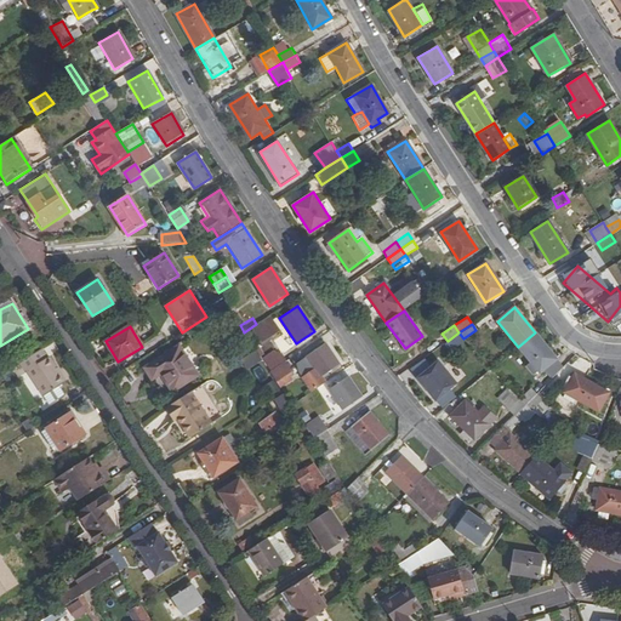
[(453,347),(463,339),(459,332),(448,341),(453,347)]
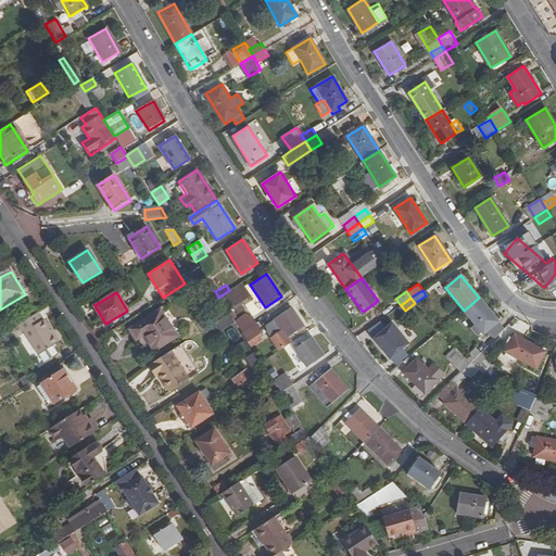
[(498,321),(479,298),(464,311),(483,333),(498,321)]
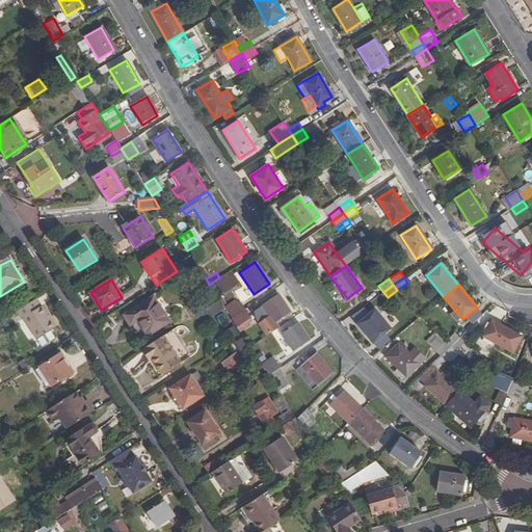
[(275,323),(290,313),(277,295),(263,306),(270,317),(260,324),(268,336),(278,328),(275,323)]
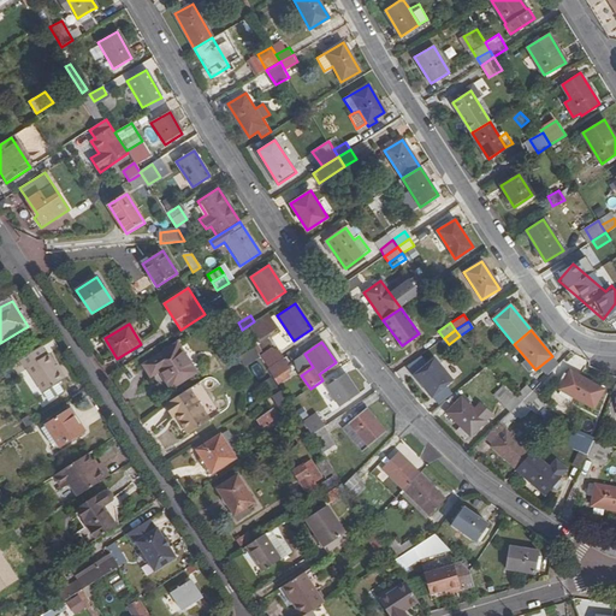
[(49,355),(43,345),(23,359),(29,367),(30,367),(46,392),(60,383),(65,380),(59,371),(61,369),(51,354),(49,355)]
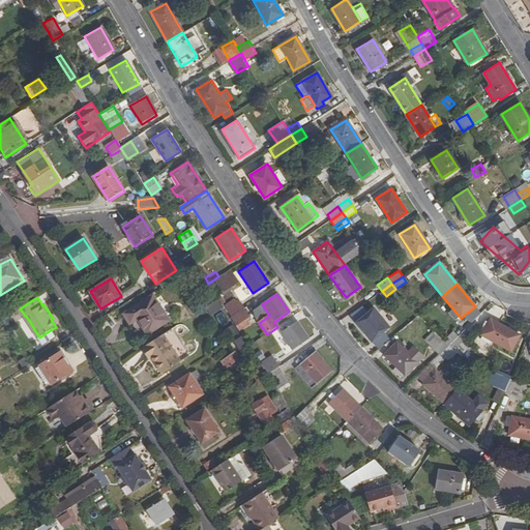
[(148,333),(169,321),(153,297),(125,314),(131,323),(139,319),(148,333)]
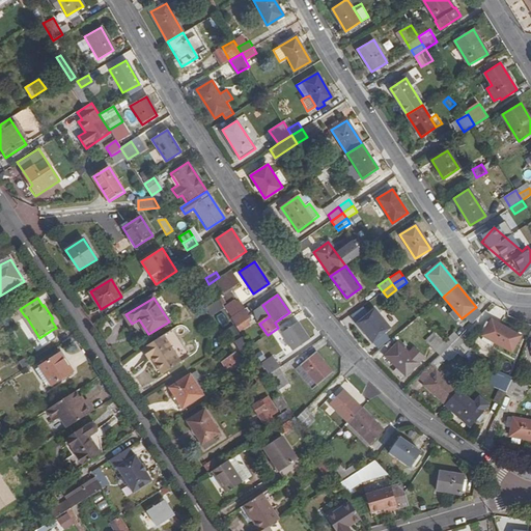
[(234,301),(224,307),(230,317),(241,310),(234,301)]
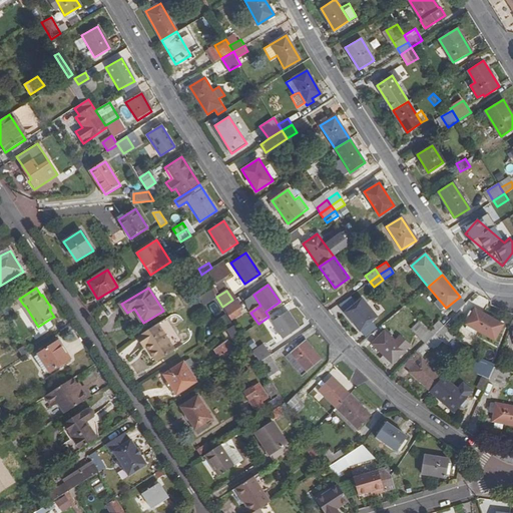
[(240,307),(234,299),(232,300),(222,307),(226,312),(229,317),(230,319),(239,313),(236,310),(240,307)]
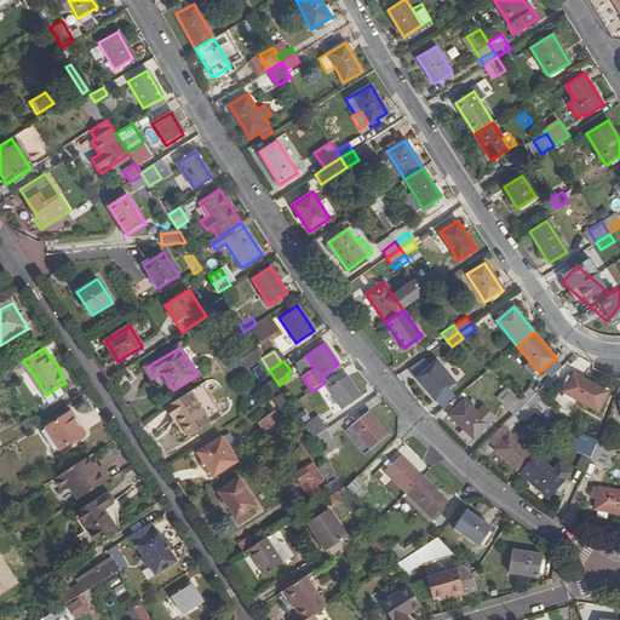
[(455,386),(434,361),(417,375),(440,401),(455,386)]
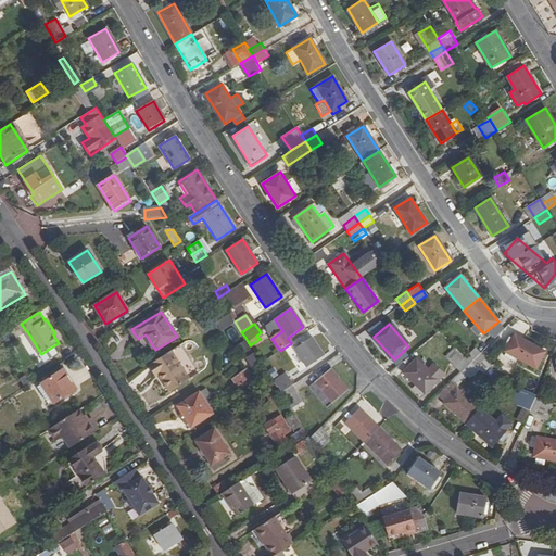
[(364,342),(374,338),(369,328),(359,332),(364,342)]
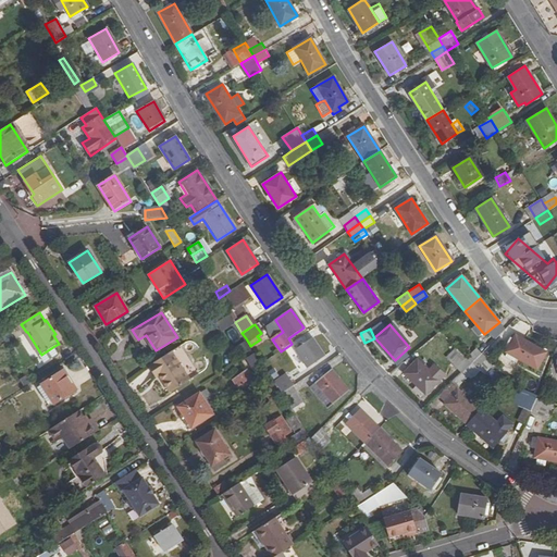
[(545,353),(516,335),(506,351),(536,370),(545,353)]
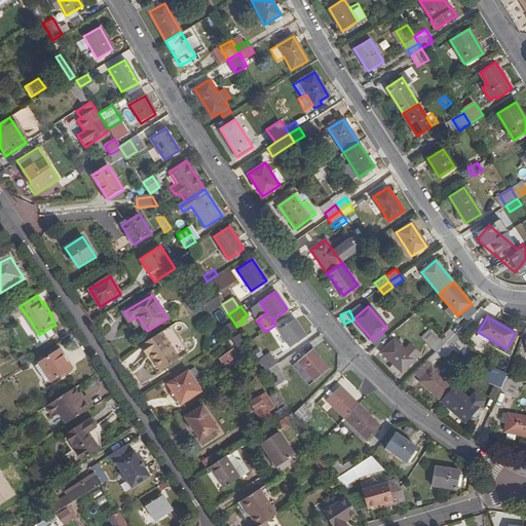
[(305,336),(294,320),(278,330),(291,346),(305,336)]
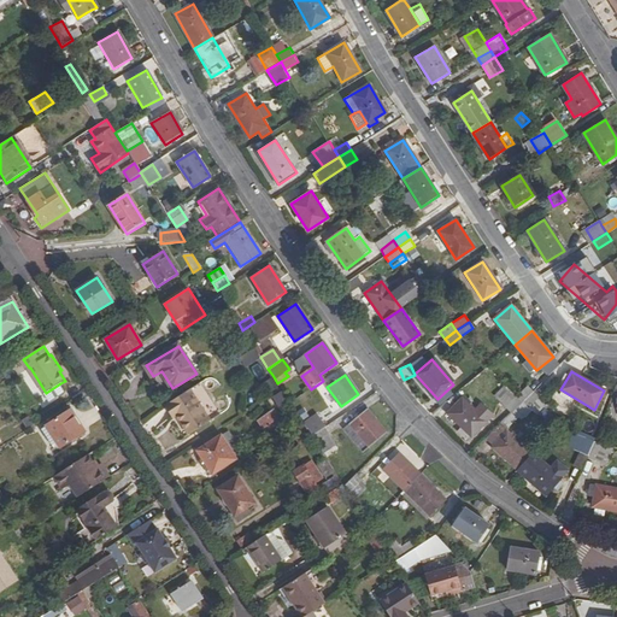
[(60,383),(46,393),(52,401),(66,392),(60,383)]
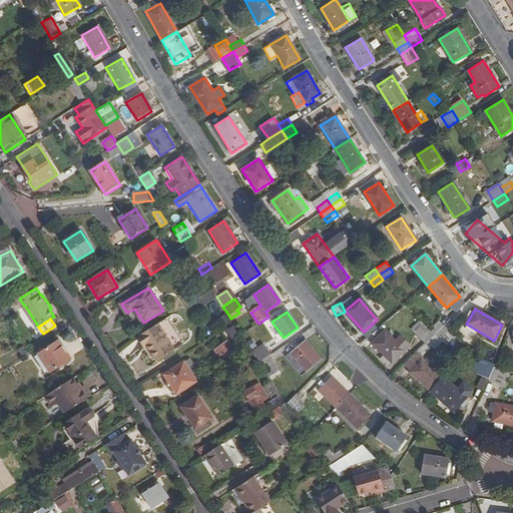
[(418,338),(424,344),(433,335),(428,330),(420,321),(413,327),(421,336),(418,338)]
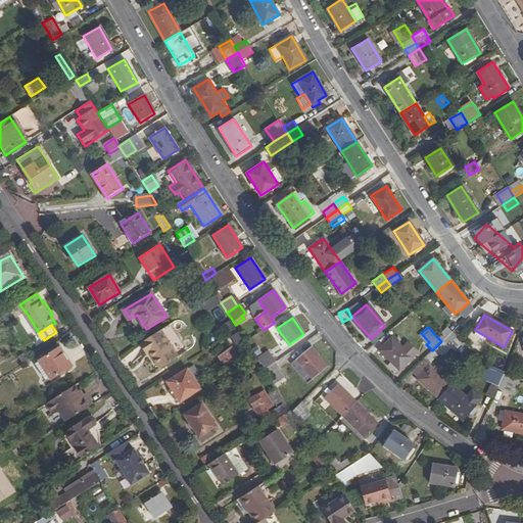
[(446,327),(436,336),(441,341),(452,332),(446,327)]
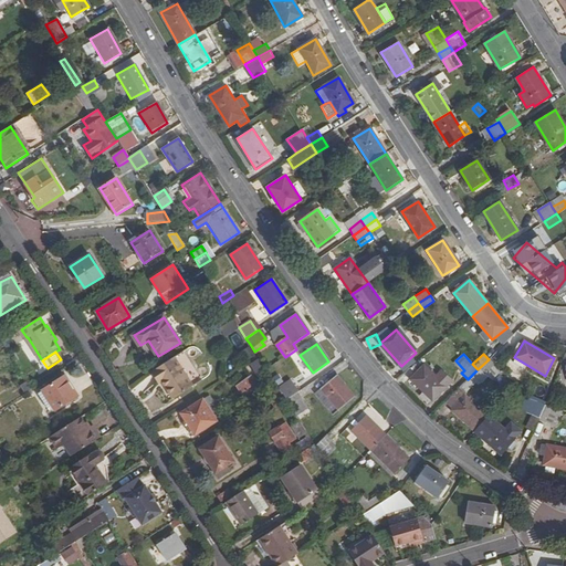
[(293,358),(303,375),(308,371),(299,355),(293,358)]
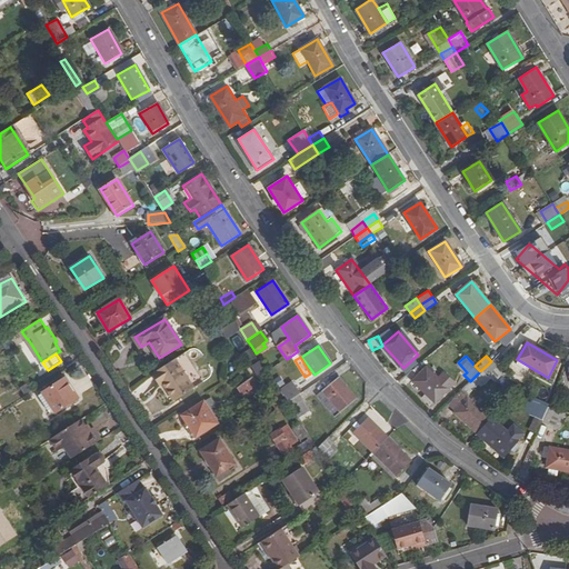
[(195,388),(175,359),(151,375),(159,386),(163,385),(175,402),(195,388)]
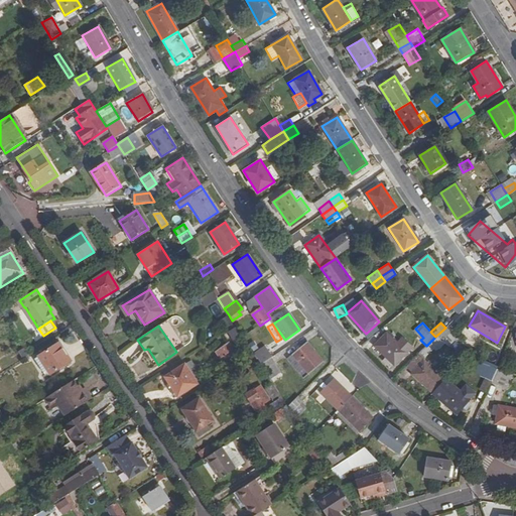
[(235,327),(227,332),(233,341),(241,335),(235,327)]
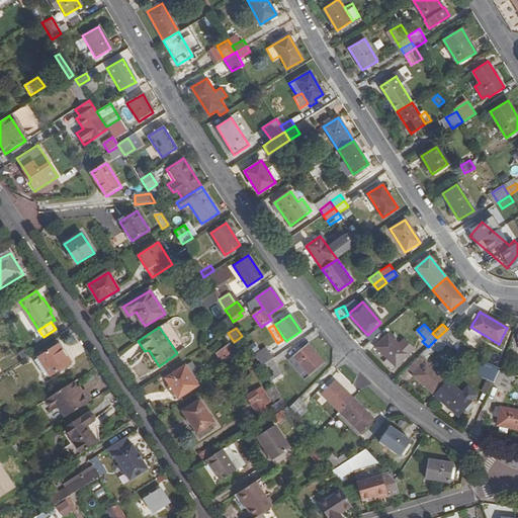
[(451,334),(447,329),(437,338),(442,343),(451,334)]
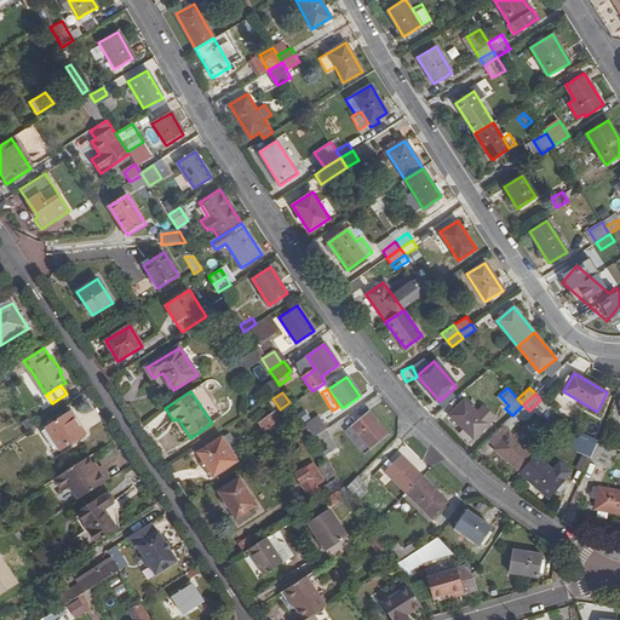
[(489,423),(465,399),(449,414),(474,437),(489,423)]
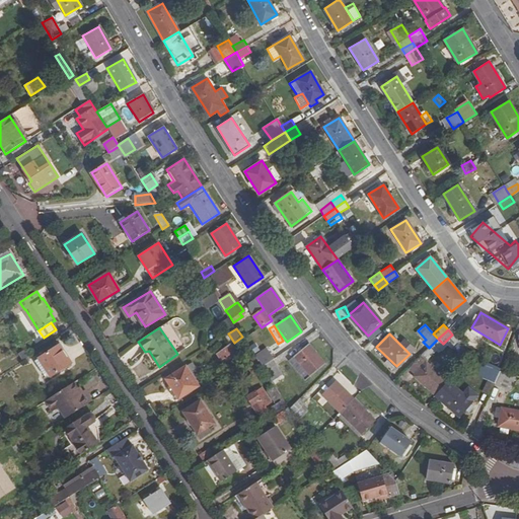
[(434,353),(443,344),(438,339),(429,348),(434,353)]
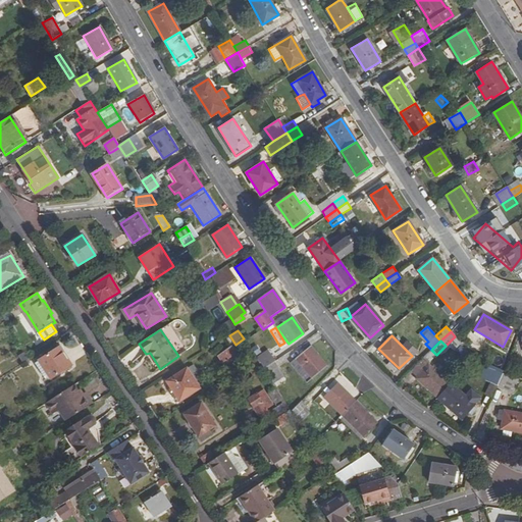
[(326,366),(309,346),(290,363),(305,381),(311,375),(313,377),(326,366)]
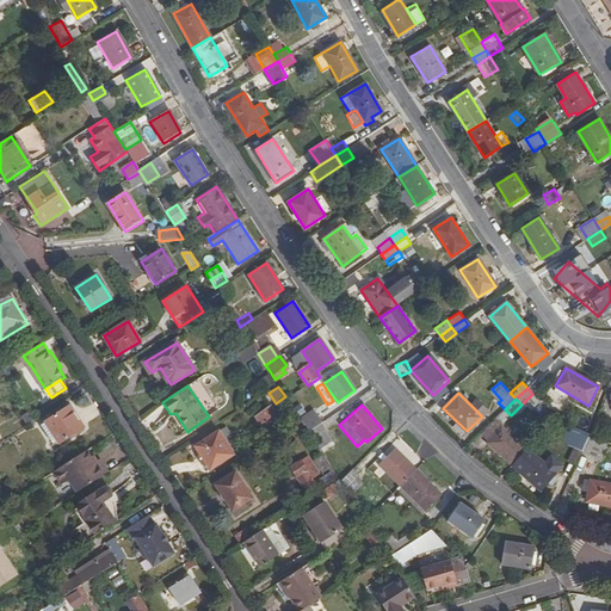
[(260,424),(273,414),(267,406),(254,414),(260,424)]
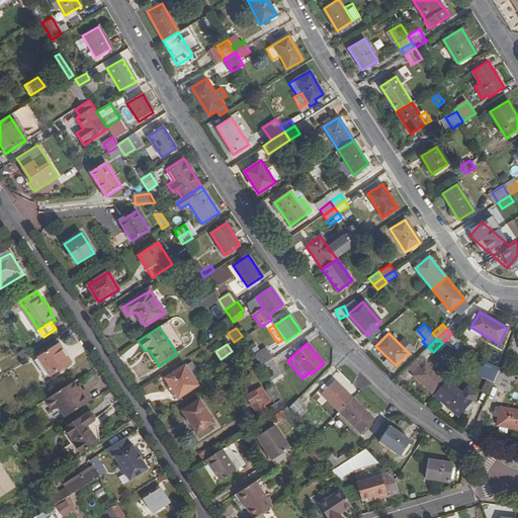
[(71,364),(60,346),(40,358),(52,376),(71,364)]
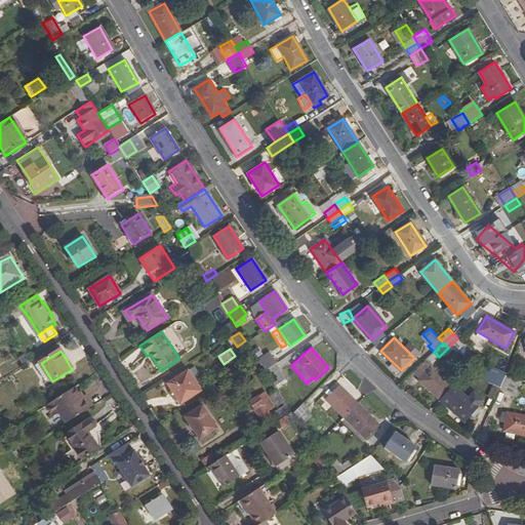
[(272,358),(261,365),(266,371),(276,364),(272,358)]
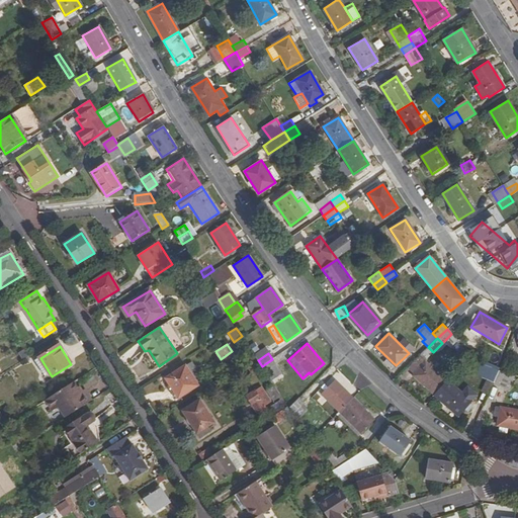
[(281,373),(272,359),(262,366),(270,379),(281,373)]
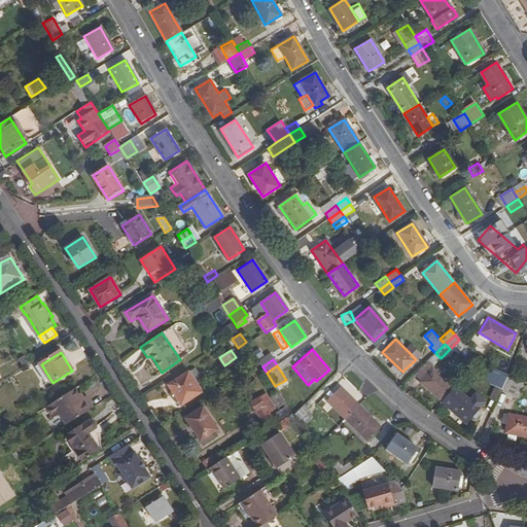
[(420,381),(441,400),(453,386),(432,367),(420,381)]
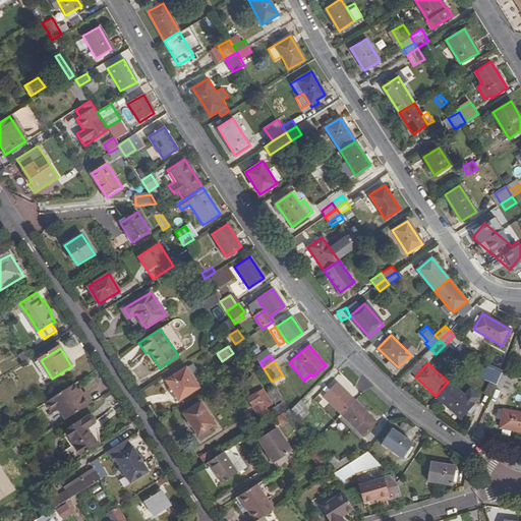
[(180,401),(199,388),(186,368),(167,381),(180,401)]
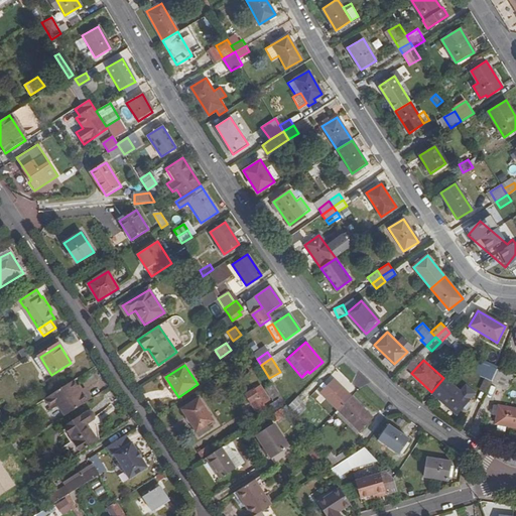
[(486,376),(491,378),(495,369),(490,367),(486,376)]
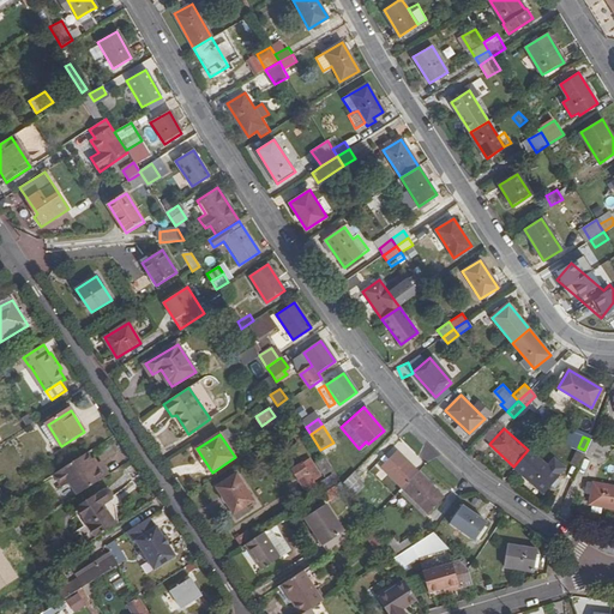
[(602,457),(608,444),(596,441),(589,439),(584,450),(591,452),(602,457)]
